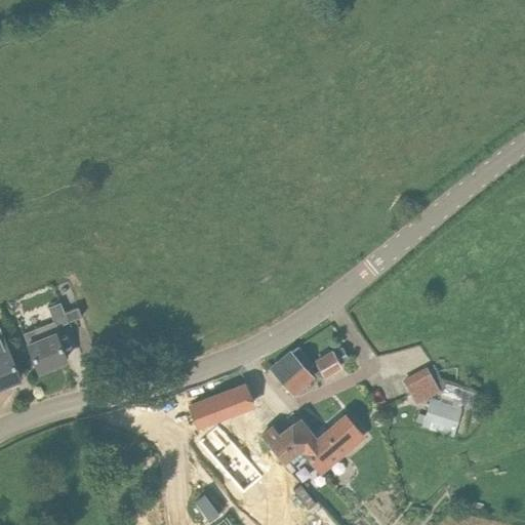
[(68,323),(64,313),(59,303),(47,308),(52,322),(23,334),(26,342),(38,371),(65,361),(61,350),(54,334),(58,332),(56,327),(68,323)]
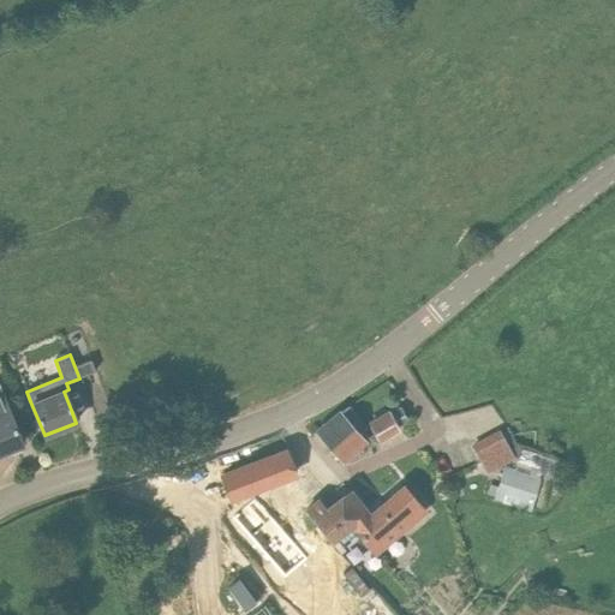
[(75,366),(79,378),(95,371),(90,359),(75,366)]
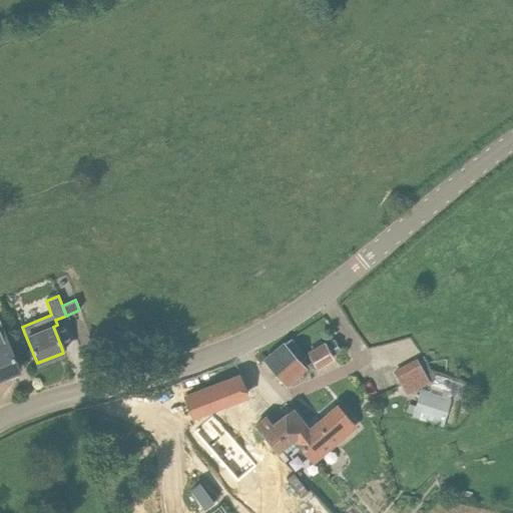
[(0,383),(7,380),(6,376),(18,371),(0,326),(0,324),(0,325),(0,323),(0,383)]
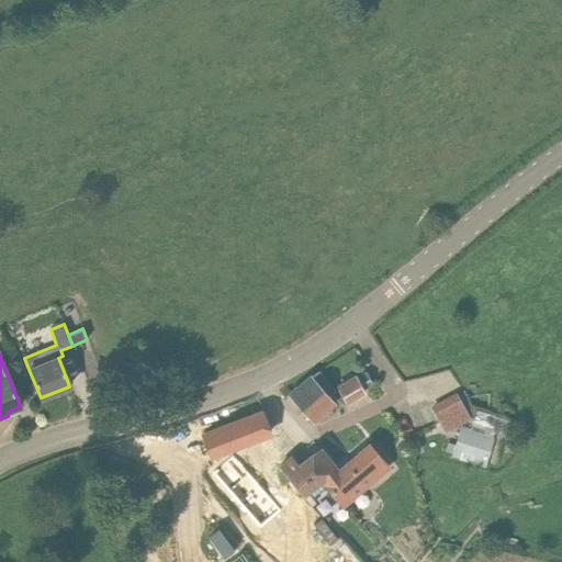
[(325,395),(333,390),(317,373),(311,378),(290,395),(313,420),(333,404),(325,395)]
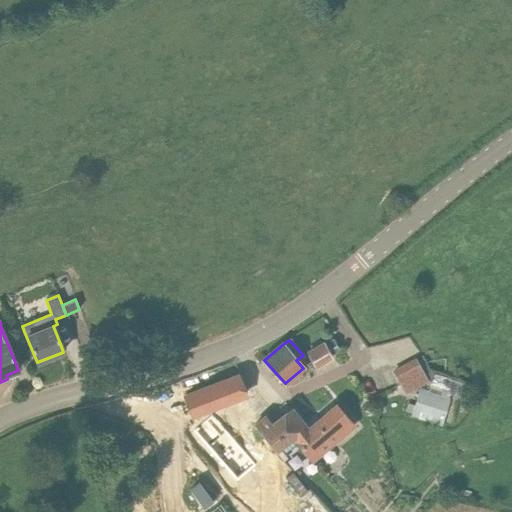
[(318,366),(317,365),(330,357),(329,355),(325,346),(323,344),(308,353),(316,367),(318,366)]
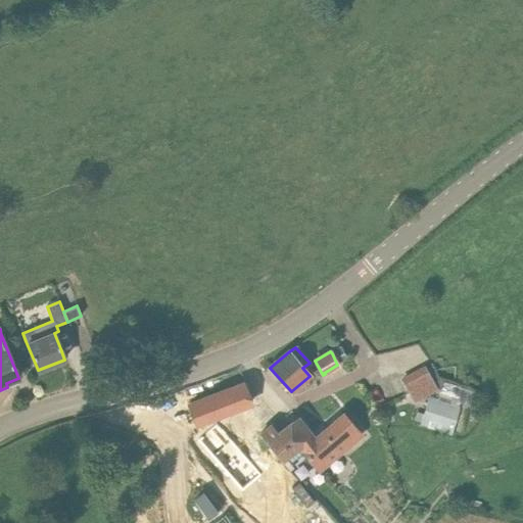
[(401,378),(414,402),(438,390),(425,366),(401,378)]
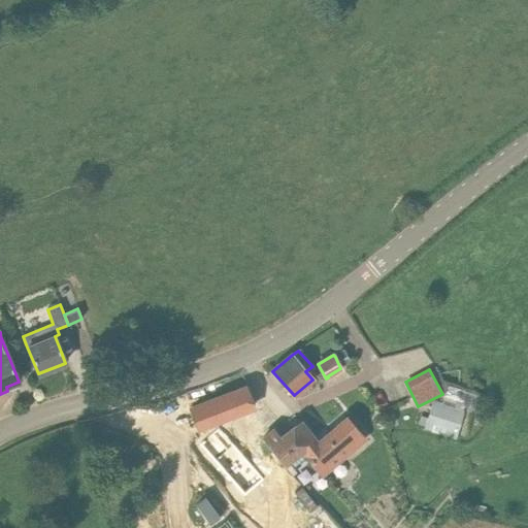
[(442,400),(459,404),(463,406),(473,409),(477,396),(462,391),(447,387),(442,400)]
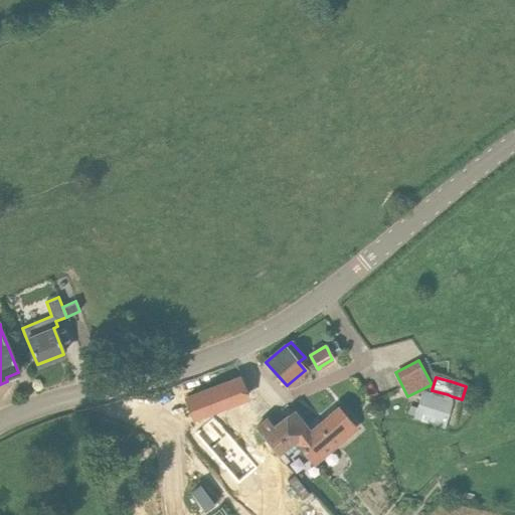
[(186,399),(193,418),(210,411),(247,397),(239,378),(186,399)]
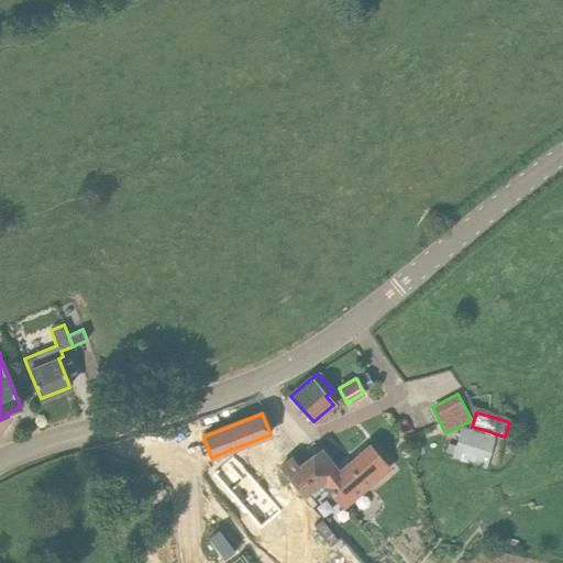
[(457,443),(454,452),(453,459),(484,468),(493,438),(461,429),(457,443)]
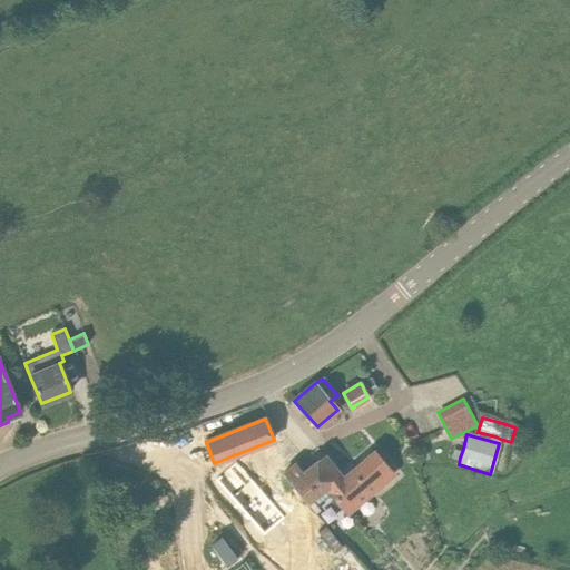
[(395,473),(389,467),(374,450),(341,478),(338,474),(323,487),(325,488),(347,514),(395,473)]
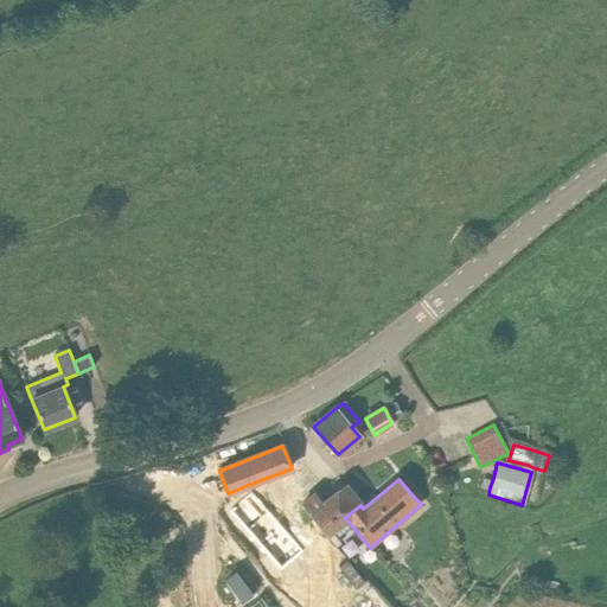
[(344,518),(360,505),(345,484),(343,486),(321,504),(314,493),(302,504),(327,535),(333,543),(352,526),(346,519),(344,518)]
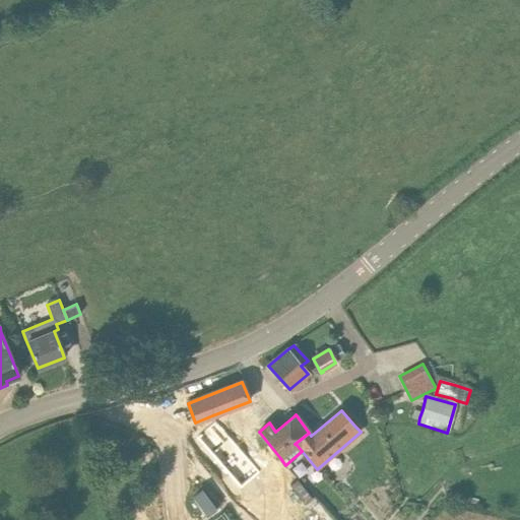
[(200,431),(195,435),(241,491),(280,458),(259,432),(240,448),(218,426),(216,421),(215,423),(214,424),(212,415),(195,423),(200,431)]
